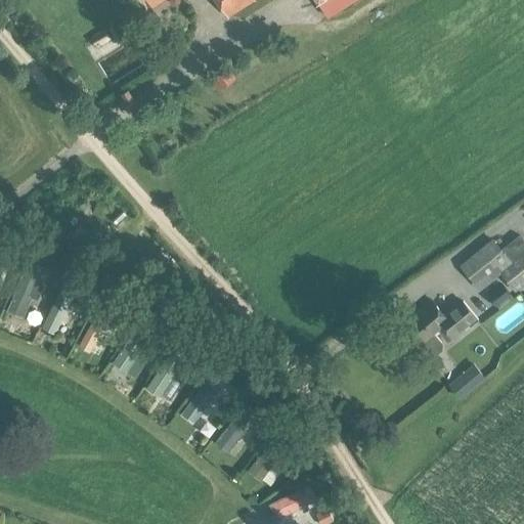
[(218,0),(228,14),(251,0),(218,0)]
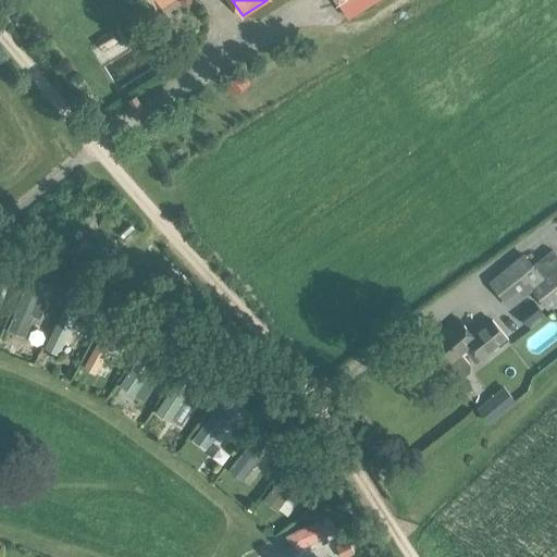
[(345,0),(339,3),(349,19),(379,0),(345,0)]
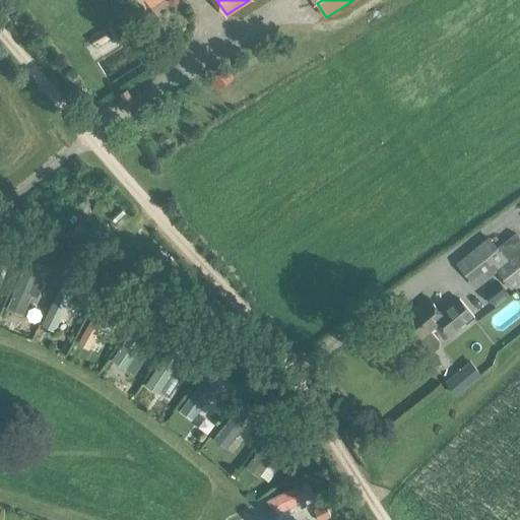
[(105,29),(91,37),(96,48),(111,40),(105,29)]
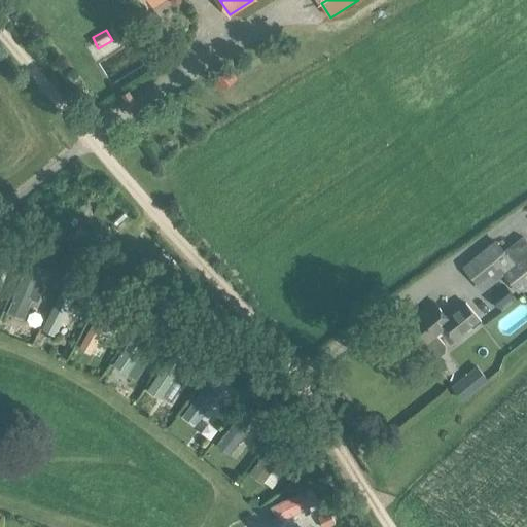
[(230,70),(214,80),(221,91),(237,79),(230,70)]
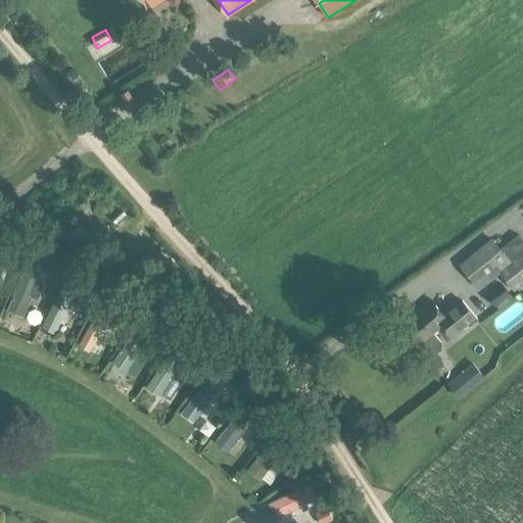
[(522,250),(522,240),(519,235),(502,249),(511,260),(522,250)]
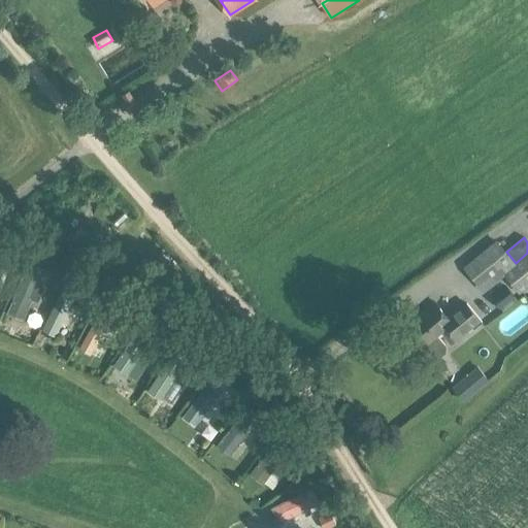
[(484,293),(504,275),(517,265),(516,263),(506,252),(497,240),(463,268),(484,293)]
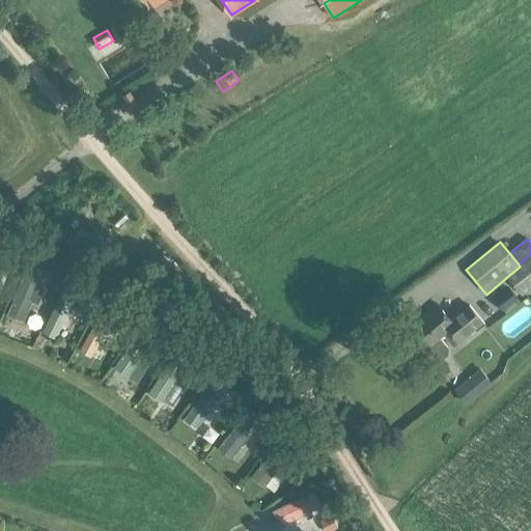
[(520,267),(507,277),(523,296),(530,289),(530,254),(519,264),(520,267)]
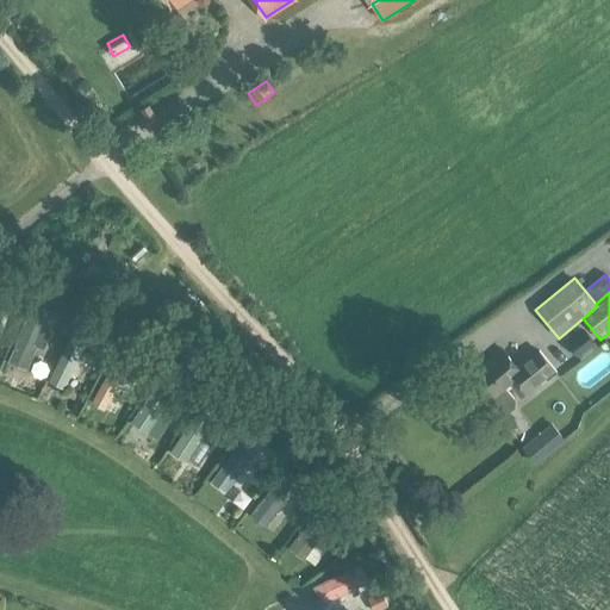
[(33,303),(8,361),(26,368),(36,344),(43,347),(57,313),(33,303)]
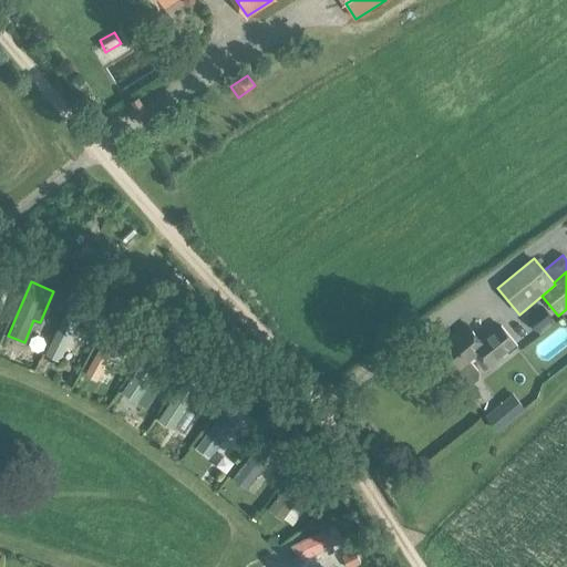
[(543,308),(526,320),(537,333),(537,332),(553,319),(543,308)]
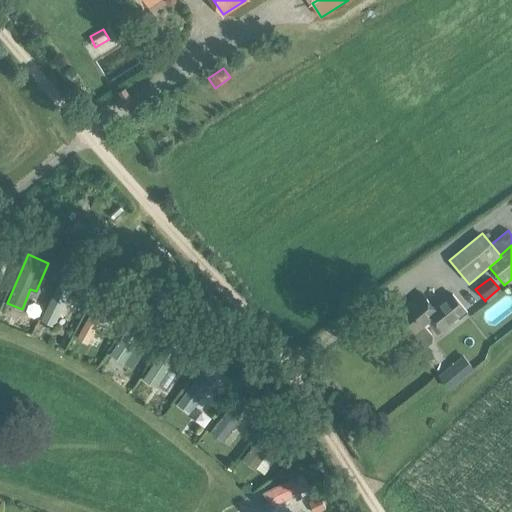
[(422,293),(394,316),(412,337),(421,347),(427,348),(433,343),(434,336),(426,327),(430,323),(438,334),(466,312),(452,294),(434,308),(422,293)]
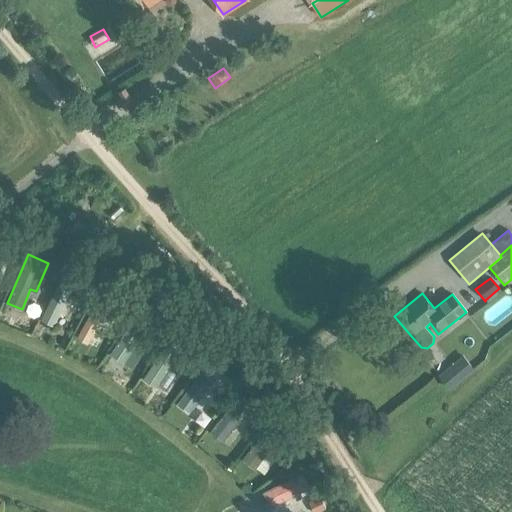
[(94,306),(77,337),(88,343),(95,329),(102,333),(110,319),(104,315),(106,312),(94,306)]
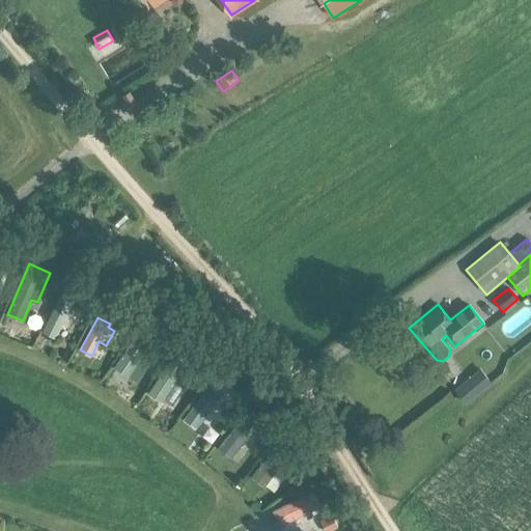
[(136,334),(114,366),(129,375),(139,360),(145,363),(151,353),(146,348),(149,342),(136,334)]
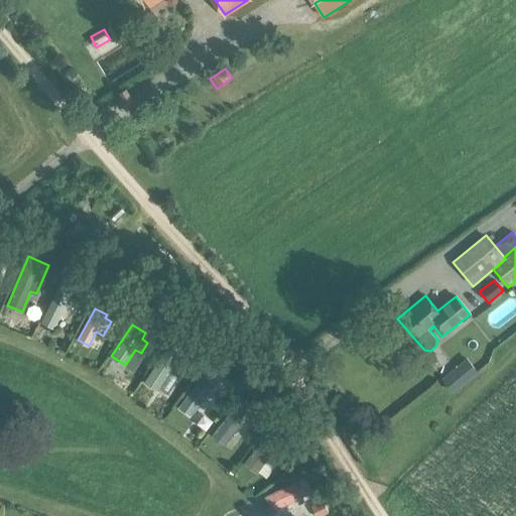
[(174,363),(179,366),(184,359),(179,356),(183,349),(170,341),(145,382),(158,390),(174,363)]
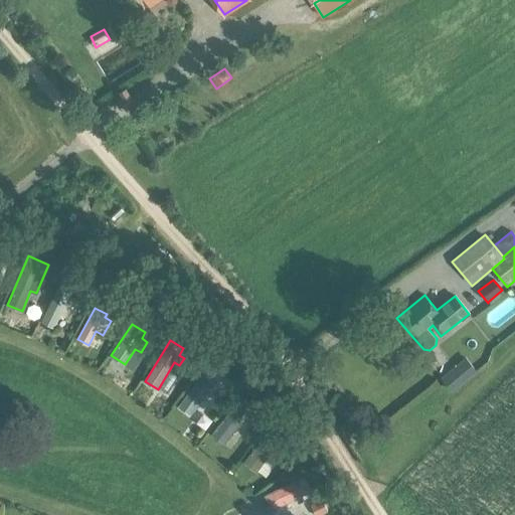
[(215,377),(206,369),(183,399),(193,407),(206,389),(211,393),(216,386),(211,382),(215,377)]
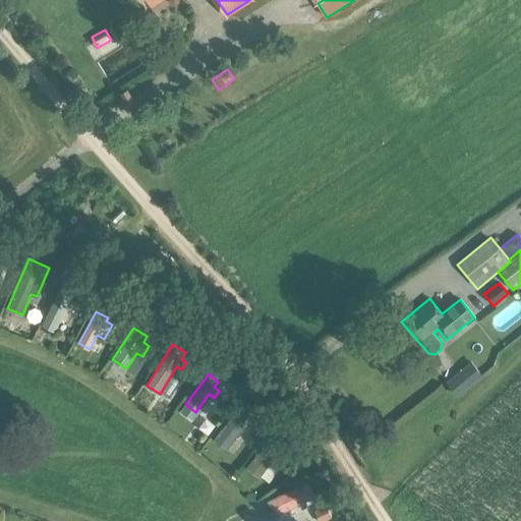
[(308,482),(269,502),(276,516),(299,505),(302,510),(309,507),(306,502),(315,498),(308,482)]
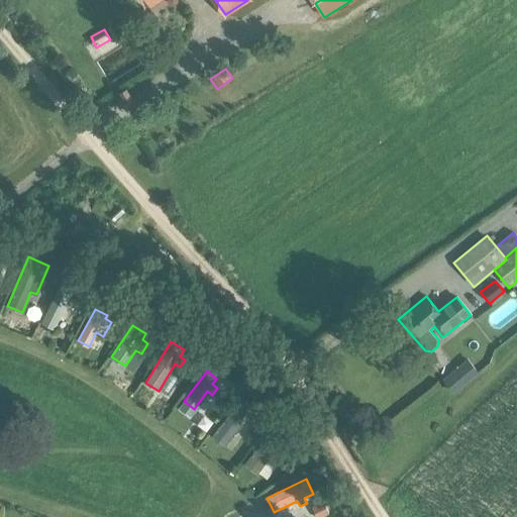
[(324,516),(330,514),(324,502),(312,507),(316,516),(324,516)]
